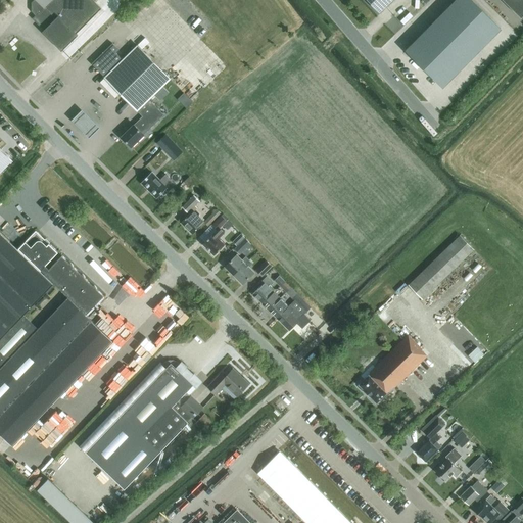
[(96,0),(35,0),(33,3),(33,11),(36,15),(33,18),(43,30),(42,32),(61,51),(77,35),(76,34),(101,8),(94,2),(96,0)]
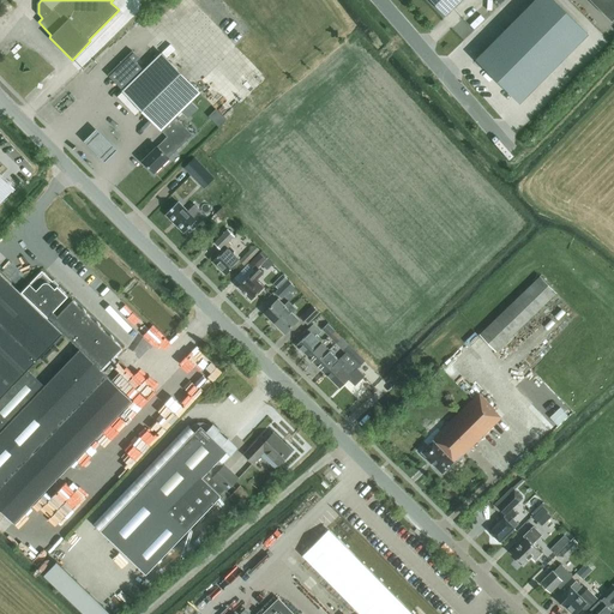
[(429,0),(446,17),(463,0),(429,0)]
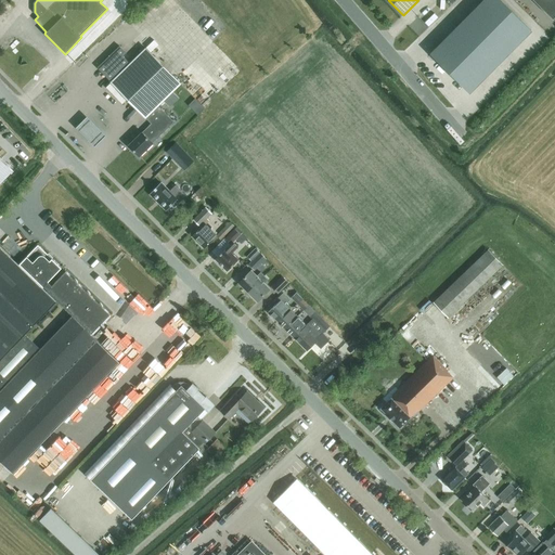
[(505,0),(485,0),(434,52),(473,90),(534,28),(505,0)]
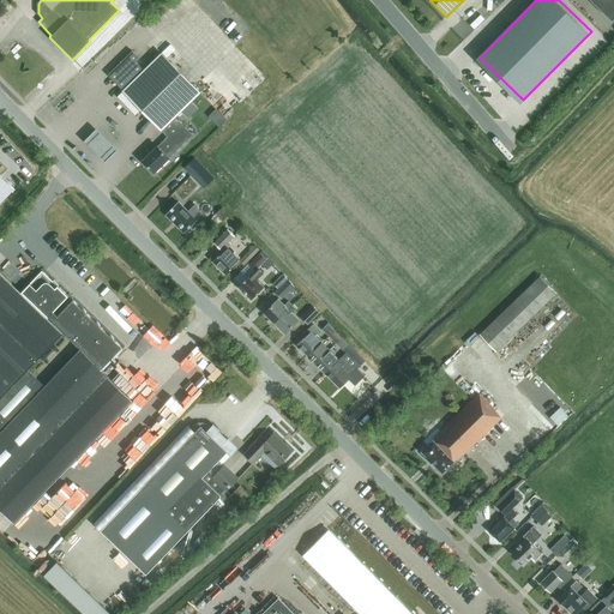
[(613,0),(590,0),(612,20),(613,18),(613,0)]
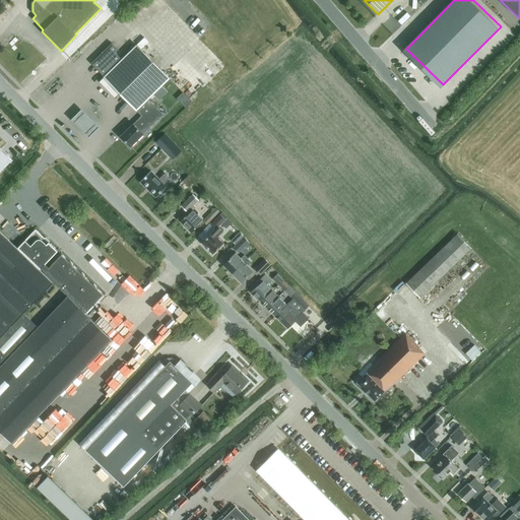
[(142,117),(151,126),(163,115),(148,100),(153,94),(158,101),(168,91),(163,86),(170,79),(136,45),(122,59),(116,53),(118,50),(112,44),(91,63),(104,77),(142,117)]
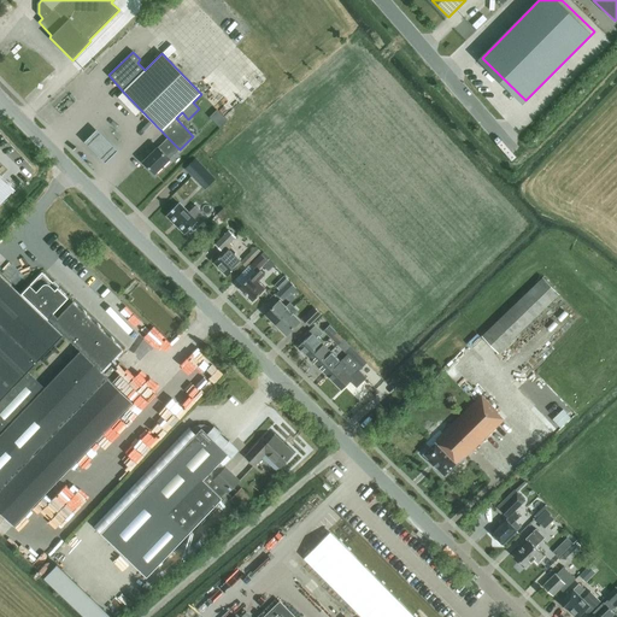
[(240,89),(219,69),(210,77),(219,87),(224,81),(236,93),(240,89)]
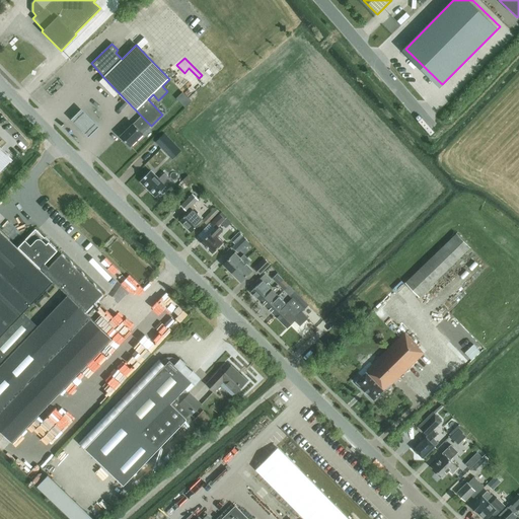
[(182,77),(174,68),(167,75),(176,84),(182,77)]
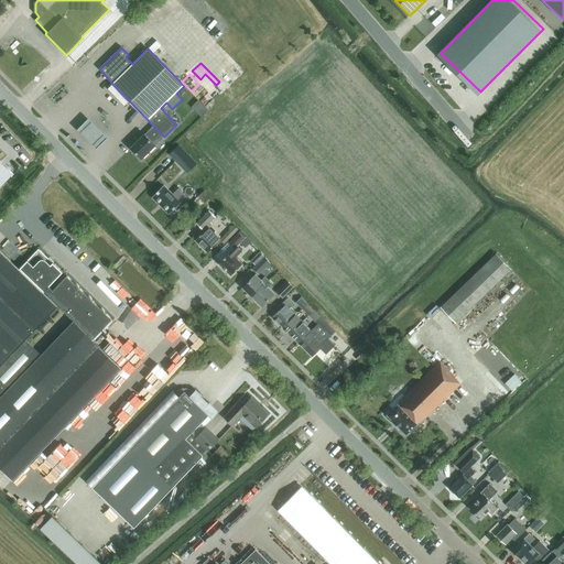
[(99,153),(109,142),(90,125),(79,136),(99,153)]
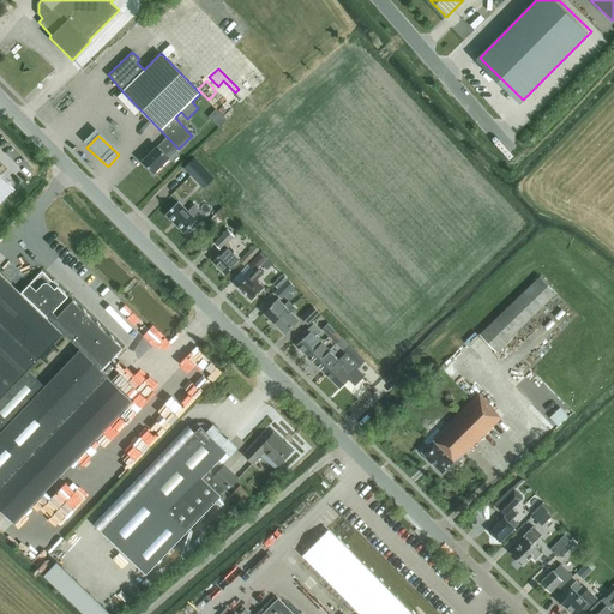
[(168,158),(179,149),(168,138),(158,148),(157,146),(143,161),(154,173),(169,158),(168,158)]
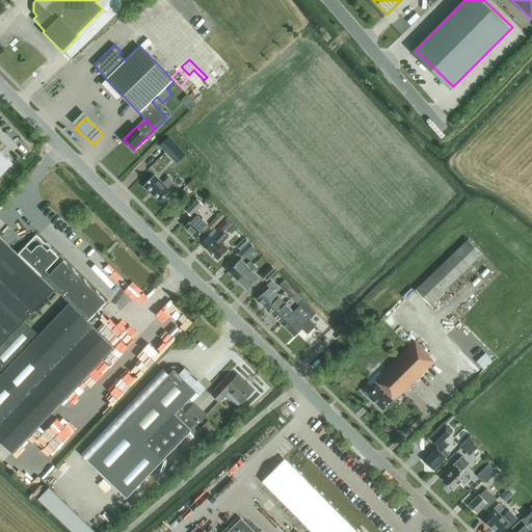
[(171,138),(161,148),(180,166),(189,157),(171,138)]
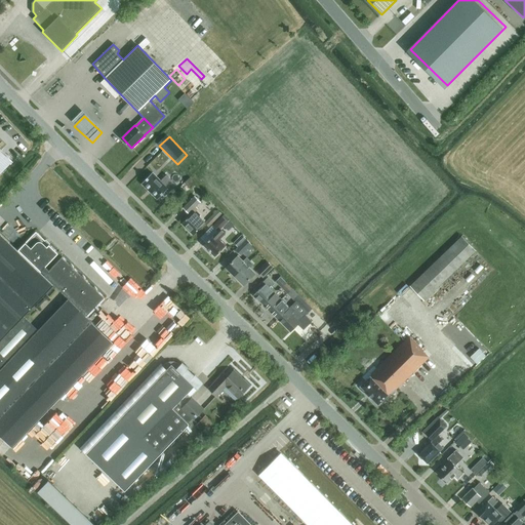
[(0,172),(10,162),(0,152),(0,172)]
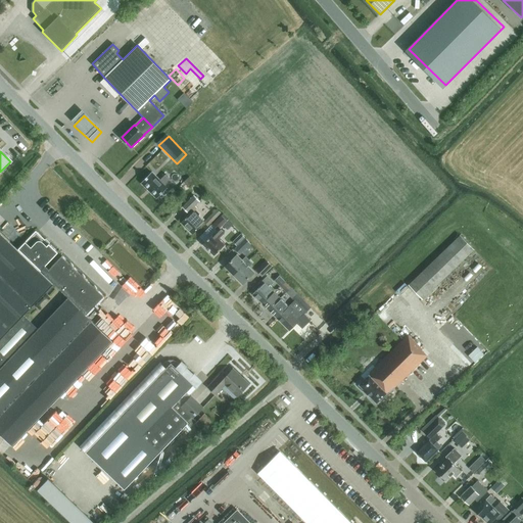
[(164,151),(155,159),(167,172),(176,162),(164,151)]
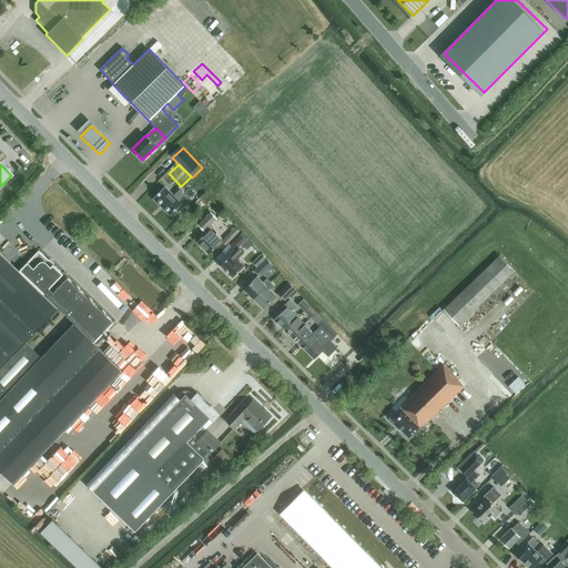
[(164,186),(152,199),(170,215),(182,204),(164,186)]
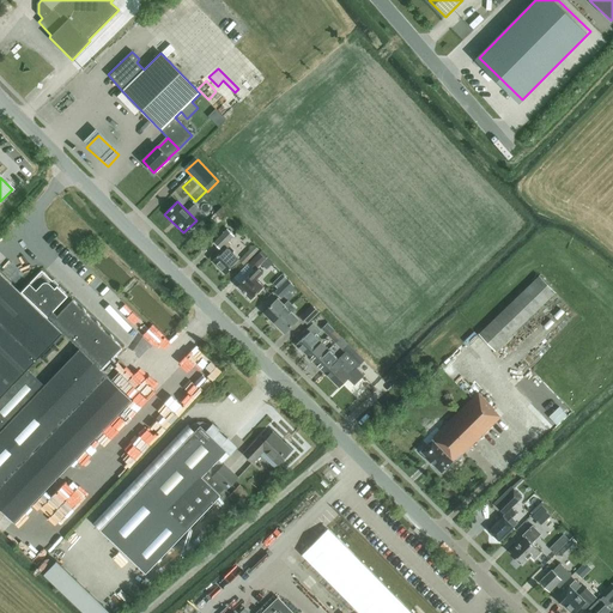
[(228,214),(222,208),(216,214),(222,220),(228,214)]
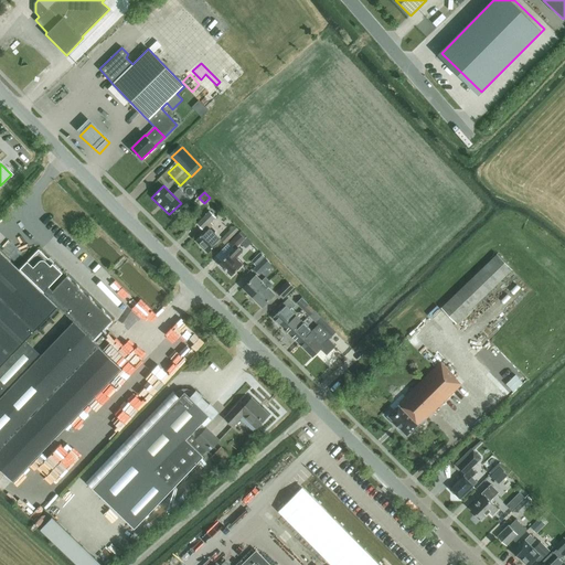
[(204,232),(195,241),(208,253),(221,241),(221,240),(206,226),(215,217),(210,212),(196,224),(204,232)]
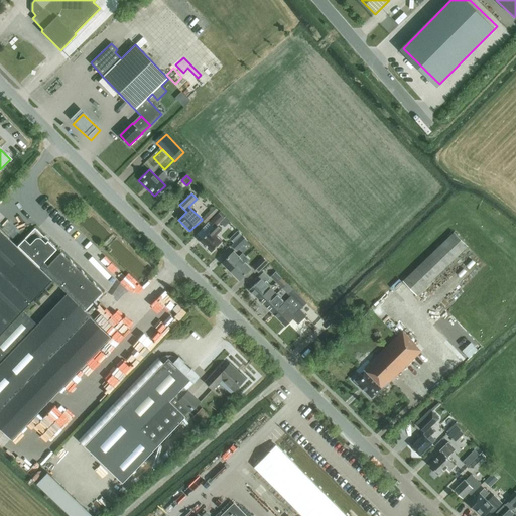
[(212,217),(219,210),(218,208),(217,209),(214,207),(202,219),(202,220),(205,223),(212,217)]
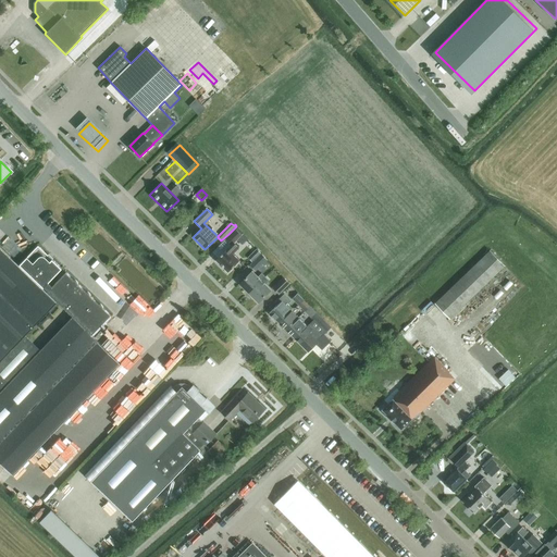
[(242,235),(236,230),(226,240),(232,246),(227,249),(215,260),(229,272),(239,261),(233,255),(238,248),(234,243),(242,235)]
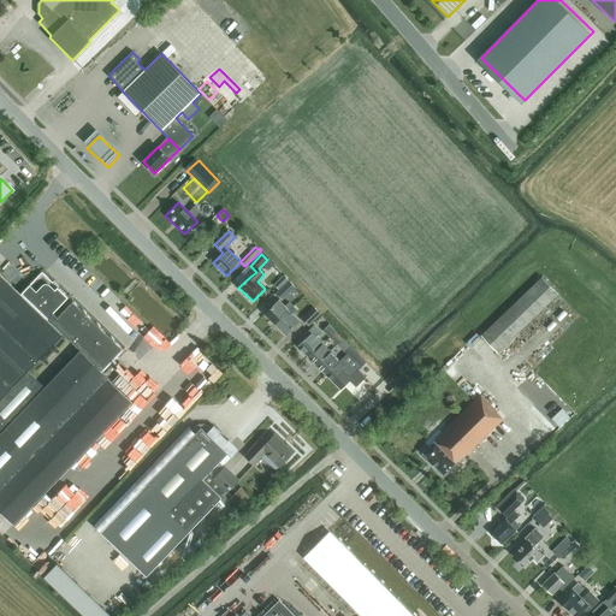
[(262,266),(268,271),(274,264),(270,259),(262,266)]
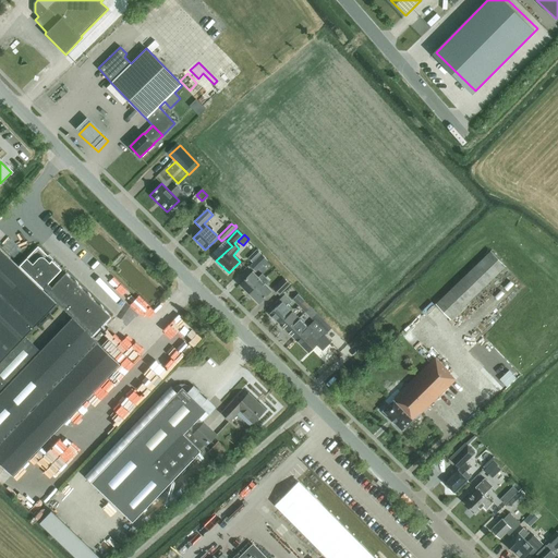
[(33,280),(0,249),(0,463),(13,476),(120,364),(92,337),(111,316),(67,274),(47,293),(35,282),(36,281),(44,289),(62,269),(38,246),(20,266),(34,279),(33,280)]
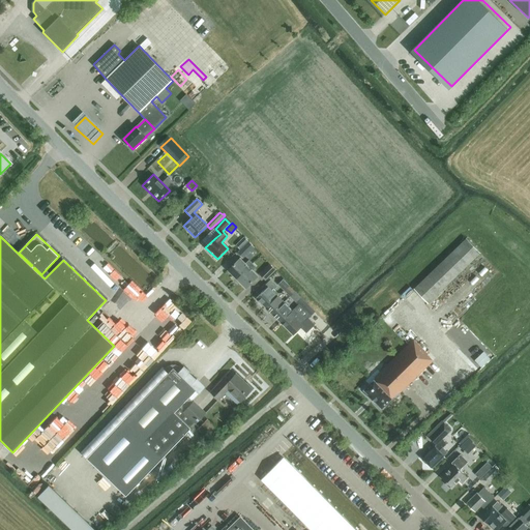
[(248,241),(244,237),(236,245),(240,249),(248,241)]
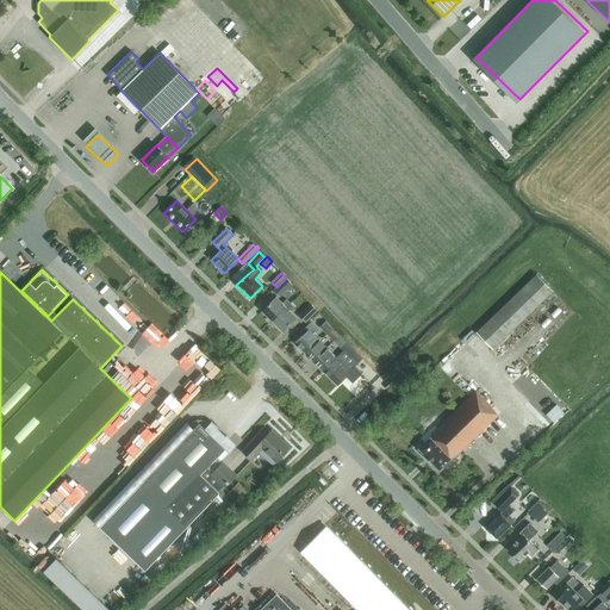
[(553,291),(537,275),(477,332),(492,349),(553,291)]
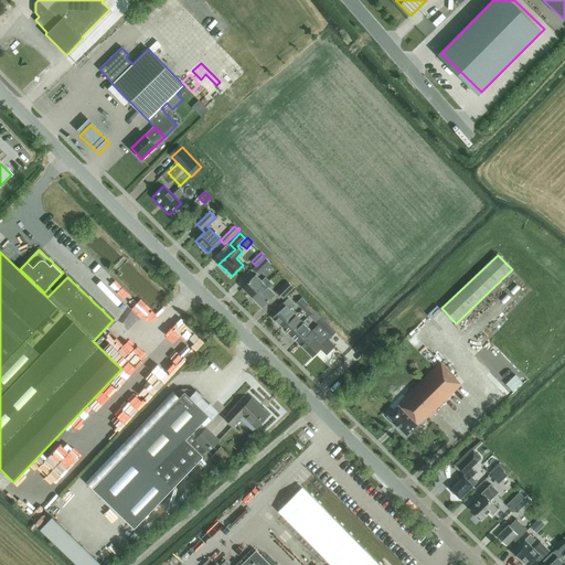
[(259,275),(270,264),(265,257),(254,269),(259,275)]
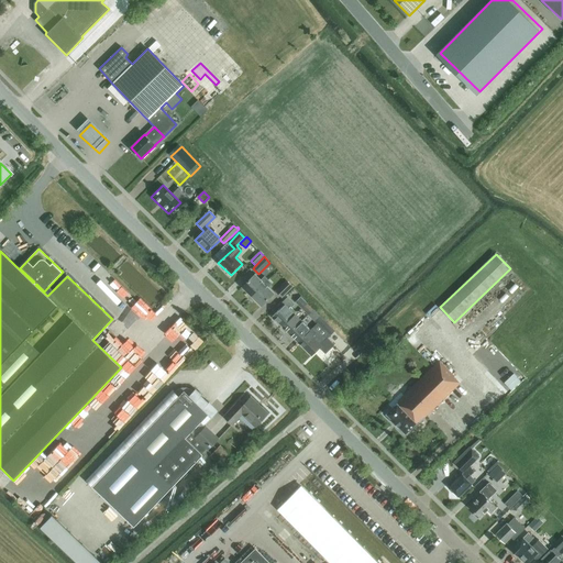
[(242,287),(252,297),(268,280),(264,276),(261,280),(255,275),(242,287)]
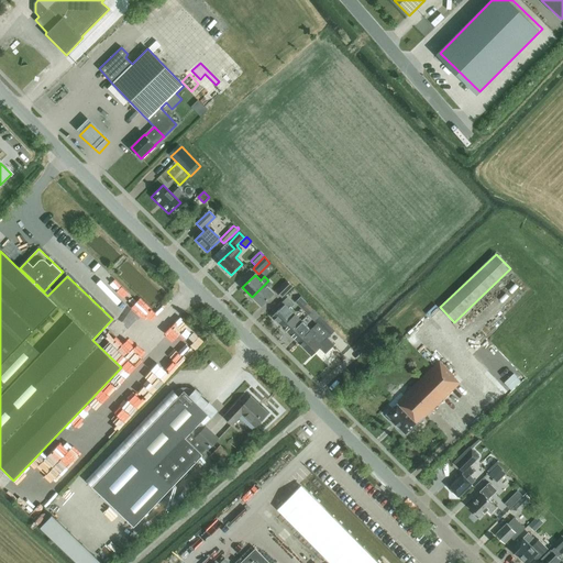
[(268,280),(252,297),(261,306),(274,294),(268,288),(272,284),(268,280)]
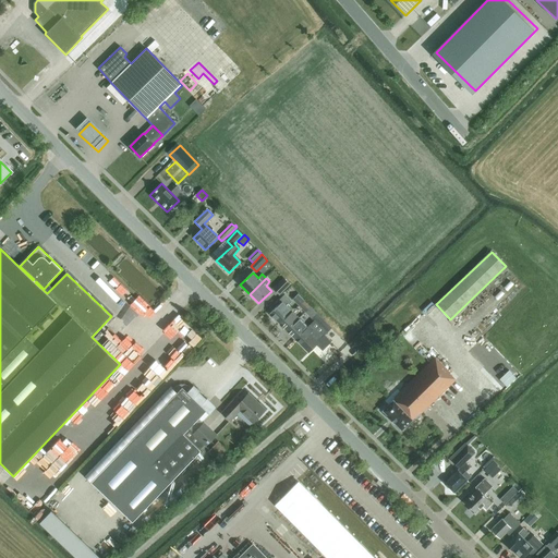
[(280,293),(290,283),(284,279),(276,288),(280,293)]
